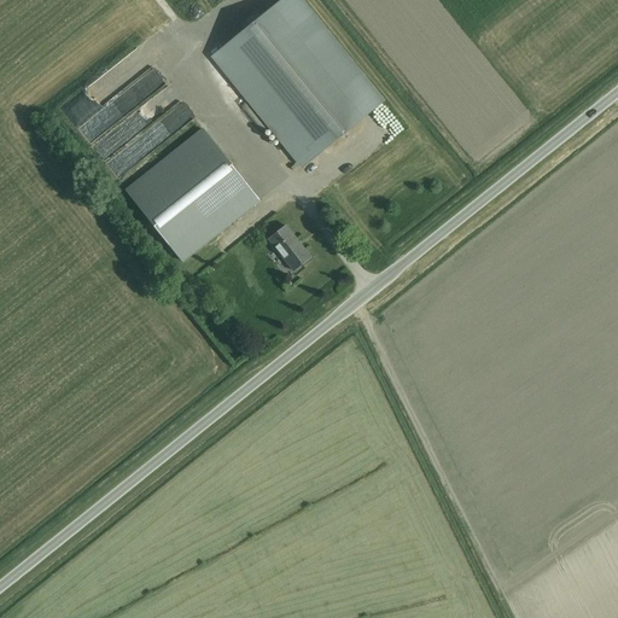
[(299,169),(385,100),(304,0),(281,0),(210,58),(299,169)]
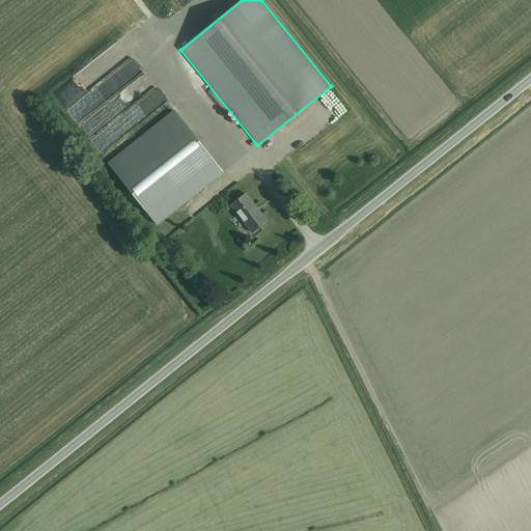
[(147,80),(142,84),(148,92),(154,88),(147,80)]
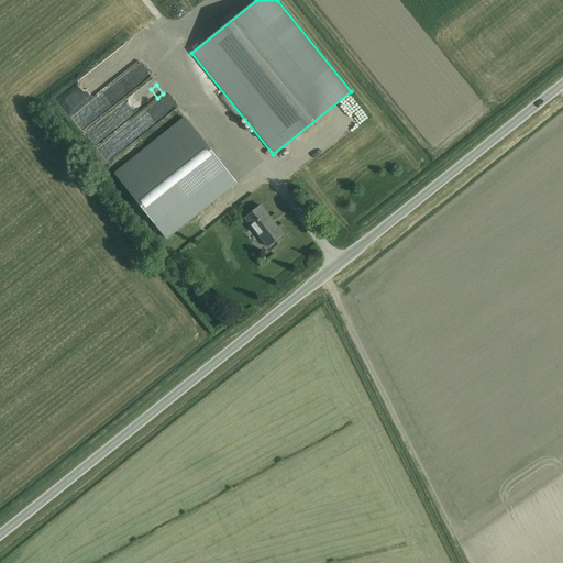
[(222,97),(218,102),(228,112),(232,107),(222,97)]
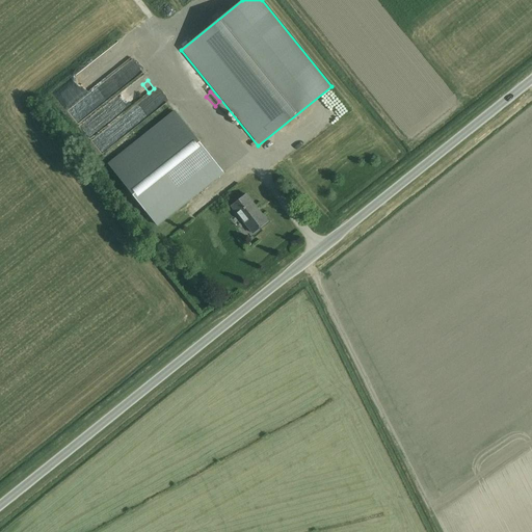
[(138,102),(133,94),(122,101),(128,109),(138,102)]
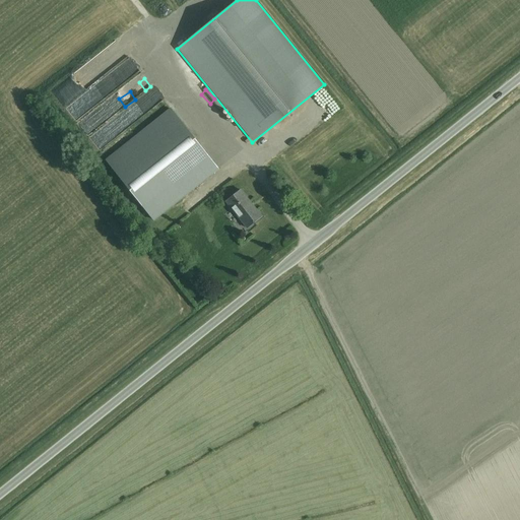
[(170,109),(106,159),(154,220),(218,170),(170,109)]
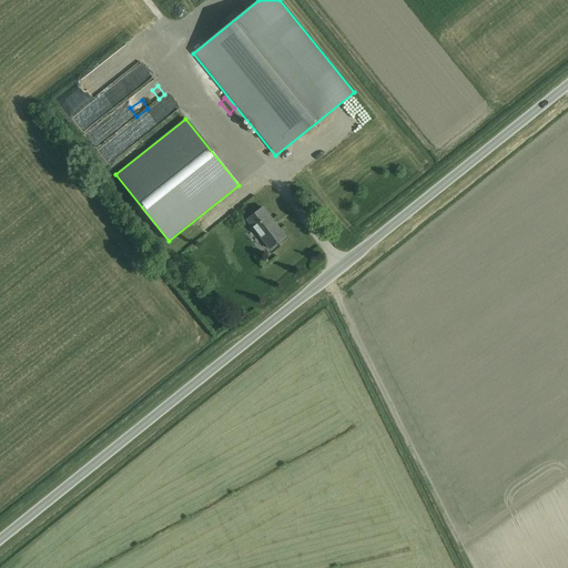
[(270,249),(285,236),(263,208),(246,220),(270,249)]
